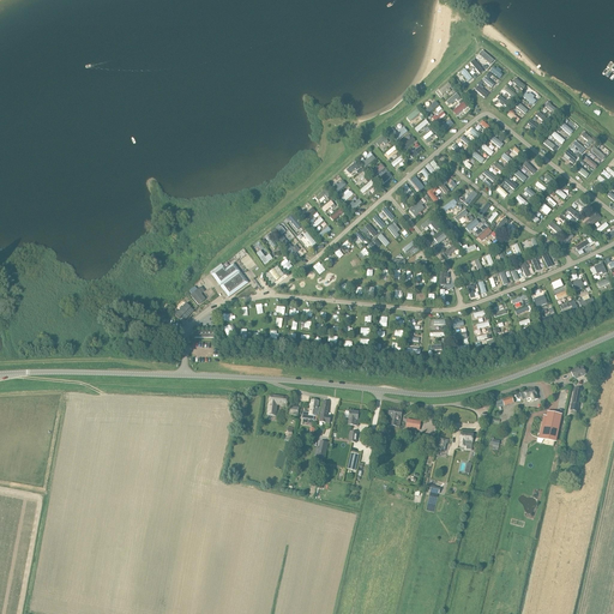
[(477,58),(488,67),(495,60),(485,50),(477,58)]
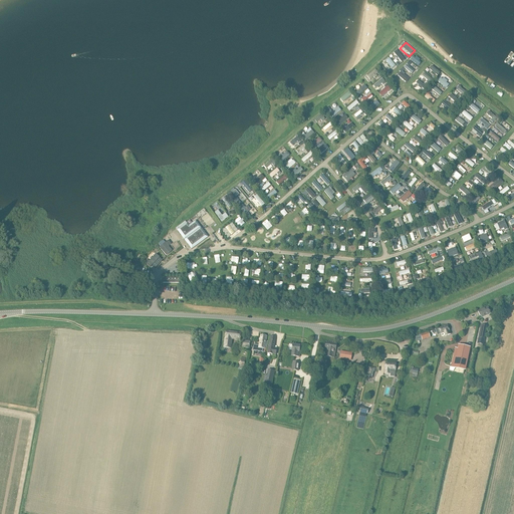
[(397,50),(394,52),(397,56),(396,57),(397,59),(399,58),(402,62),(405,60),(397,50)]
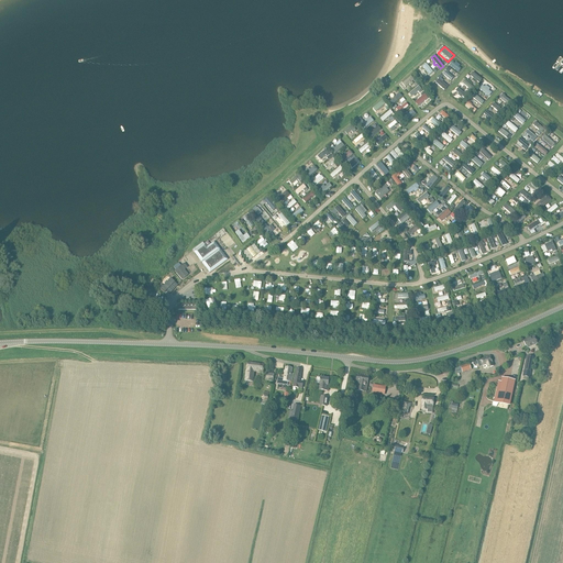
[(454,63),(451,66),(459,73),(462,69),(454,63)]
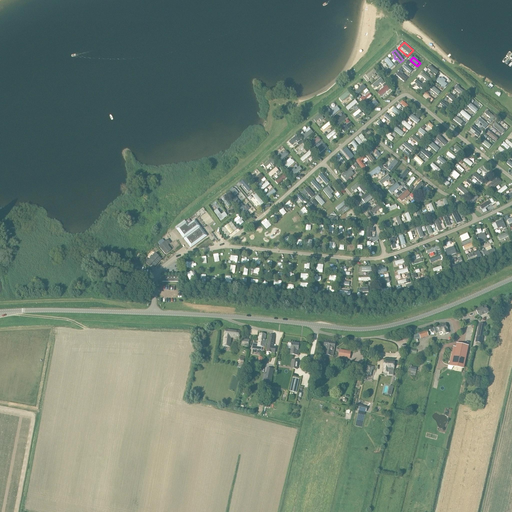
[(430,65),(427,69),(430,71),(429,73),(432,75),(433,74),(436,76),(438,72),(430,65)]
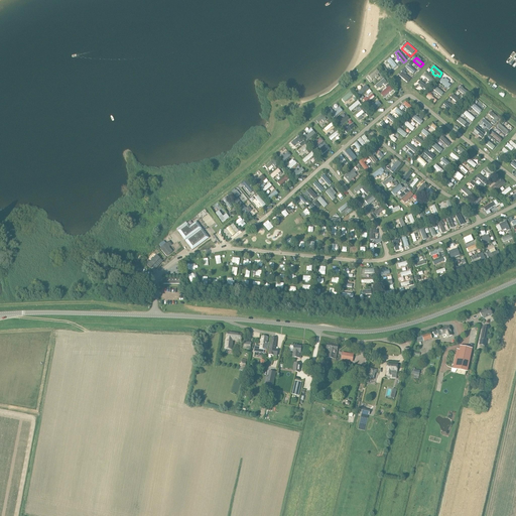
[(377,70),(369,77),(372,80),(375,78),(376,79),(379,77),(378,75),(380,74),(377,70)]
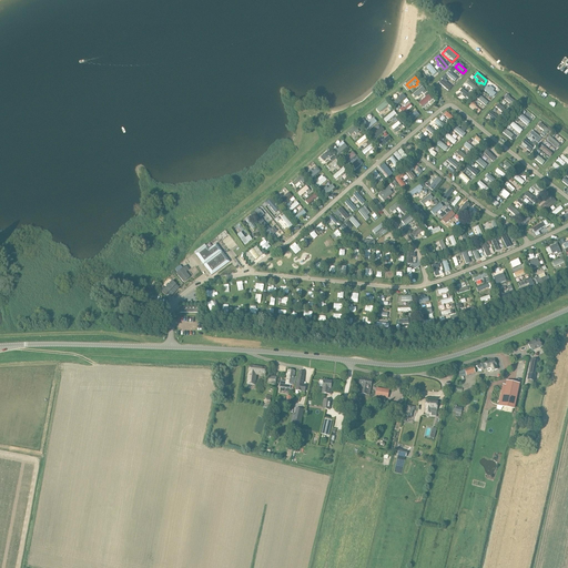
[(443,80),(439,83),(448,91),(452,88),(446,82),(447,81),(443,78),(442,79),(443,80)]
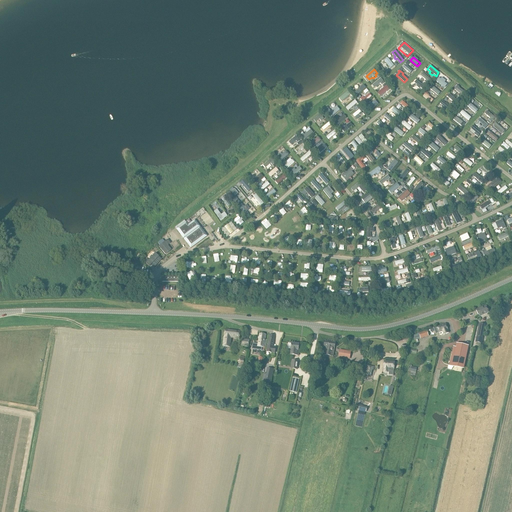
[(423,73),(420,76),(426,80),(425,82),(427,84),(428,82),(431,79),(423,73)]
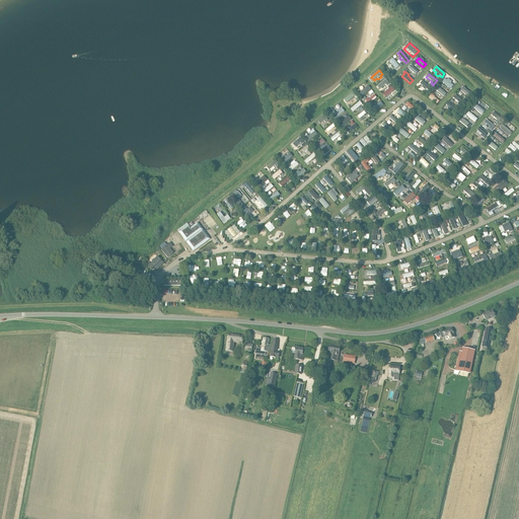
[(386,79),(377,86),(379,89),(385,84),(387,86),(389,84),(388,82),(386,79)]
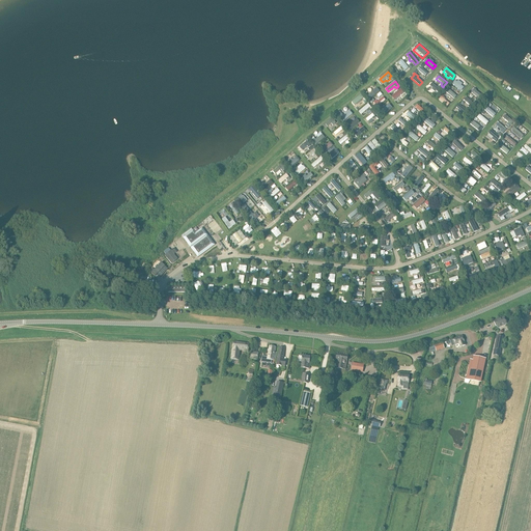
[(460,91),(464,87),(455,81),(452,85),(460,91)]
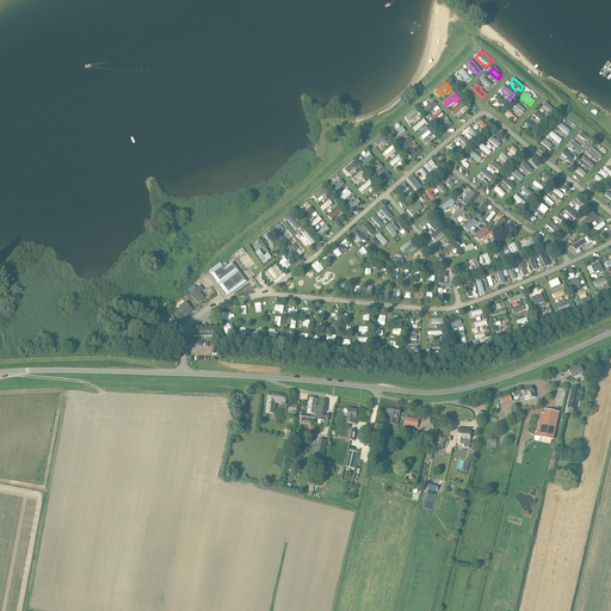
[(497,96),(494,99),(498,102),(497,103),(500,106),(501,105),(505,107),(507,104),(497,96)]
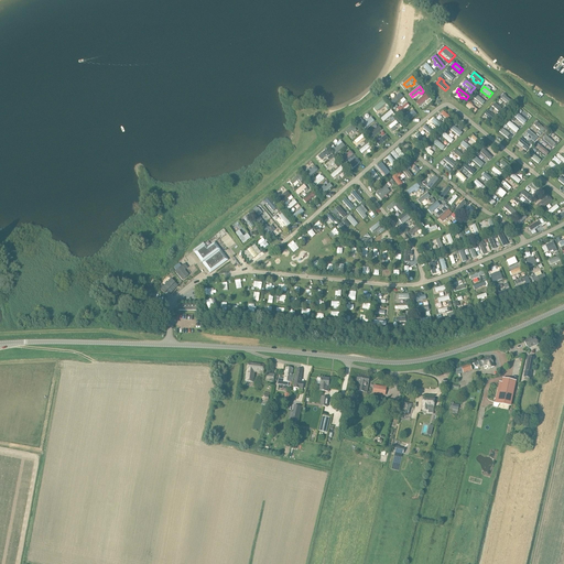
[(394,105),(404,96),(401,93),(391,101),(394,105)]
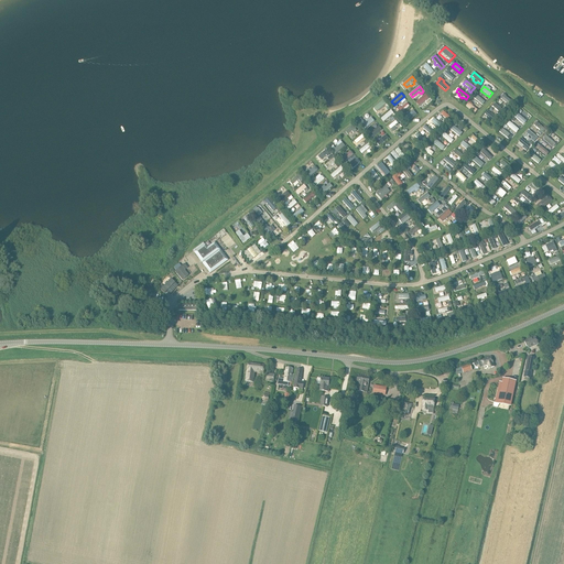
[(426,94),(416,102),(420,107),(430,98),(426,94)]
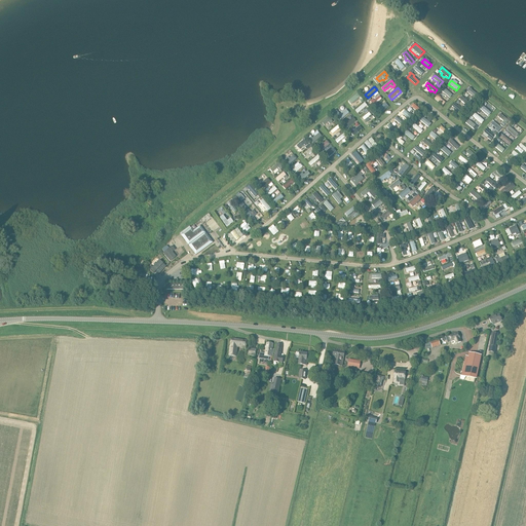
[(468,90),(467,92),(473,97),(471,99),(474,101),(478,96),(472,90),(472,89),(470,87),(467,90),(468,90)]
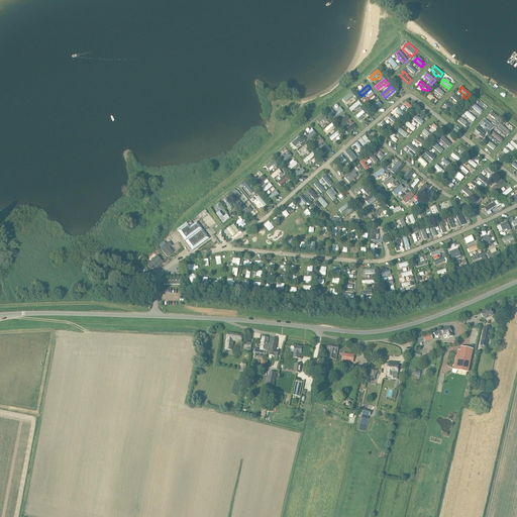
[(352,91),(343,98),(346,102),(355,95),(352,91)]
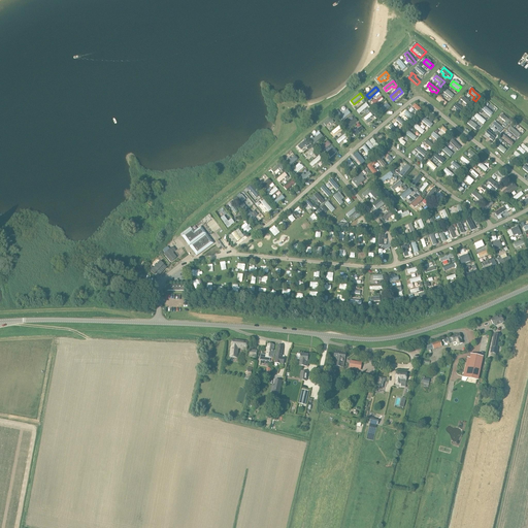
[(438,96),(436,99),(444,106),(448,103),(441,98),(442,98),(440,96),(439,97),(438,96)]
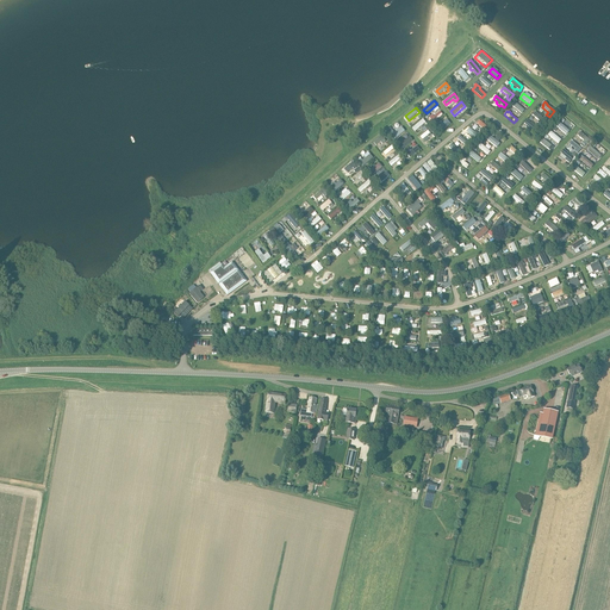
[(431,116),(429,118),(434,123),(443,116),(440,112),(434,117),(434,116),(433,117),(431,116)]
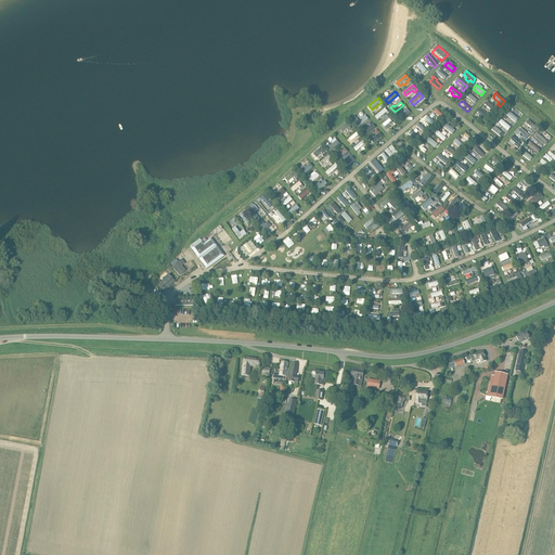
[(487,102),(485,104),(490,110),(489,111),(491,114),(493,112),(493,113),(497,110),(487,102)]
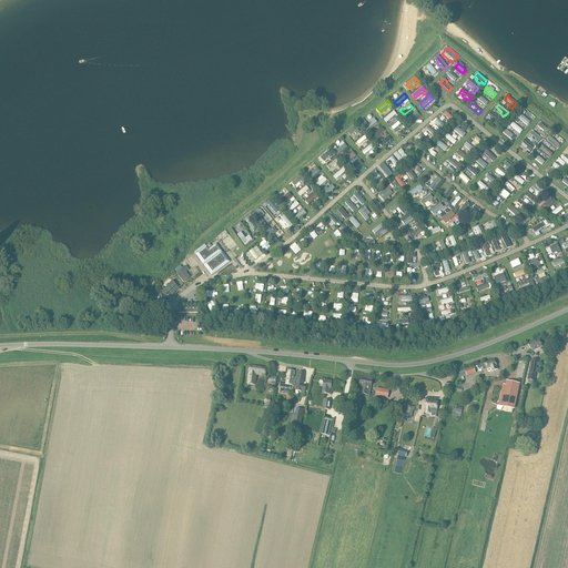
[(394,111),(384,119),(387,122),(397,114),(394,111)]
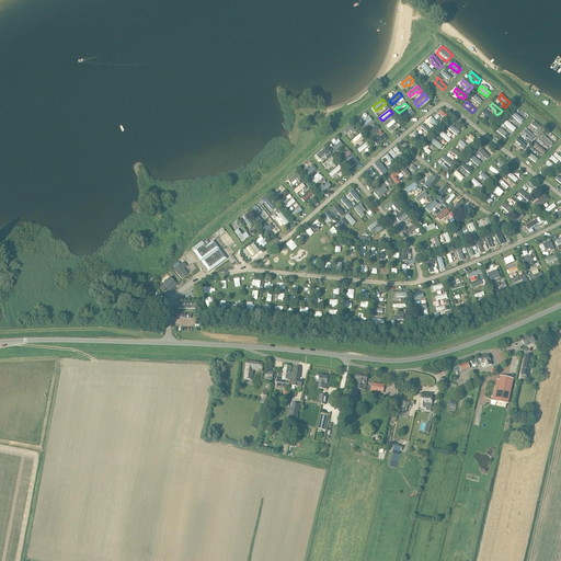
[(442,111),(438,114),(444,118),(443,119),(445,122),(446,121),(449,117),(442,111)]
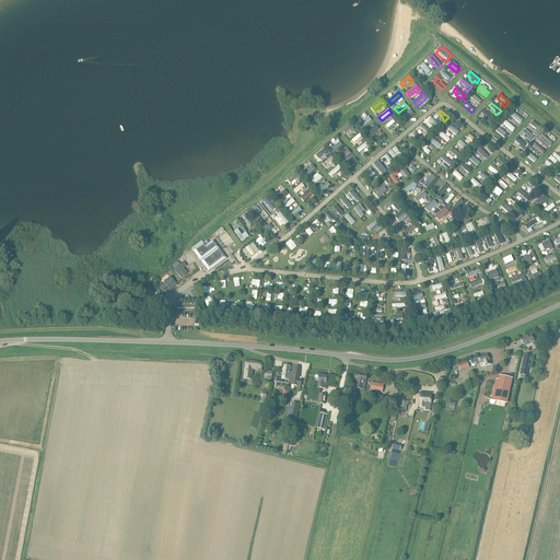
[(483,111),(481,114),(483,115),(482,117),(486,119),(487,118),(489,120),(492,117),(483,111)]
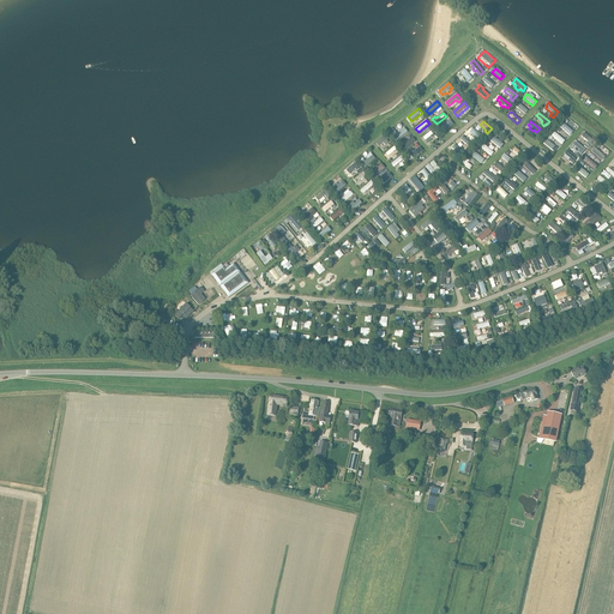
[(570,137),(575,132),(565,122),(560,126),(570,137)]
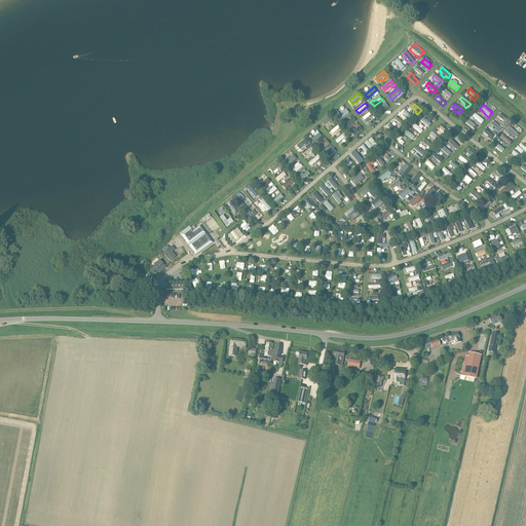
[(339,115),(342,119),(350,113),(347,109),(339,115)]
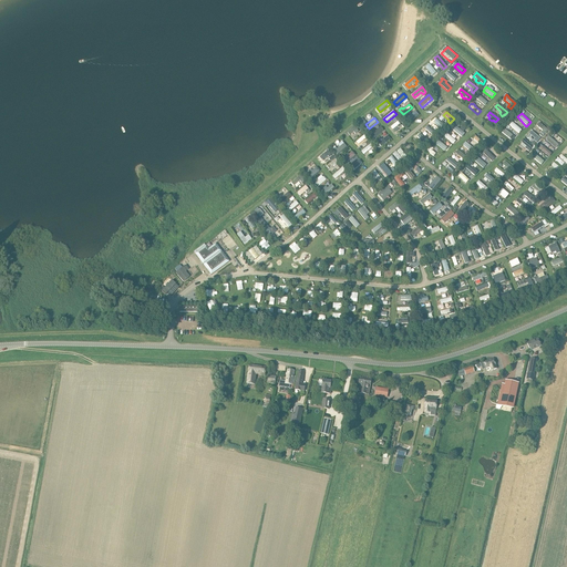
[(437,120),(434,124),(441,130),(444,126),(437,120)]
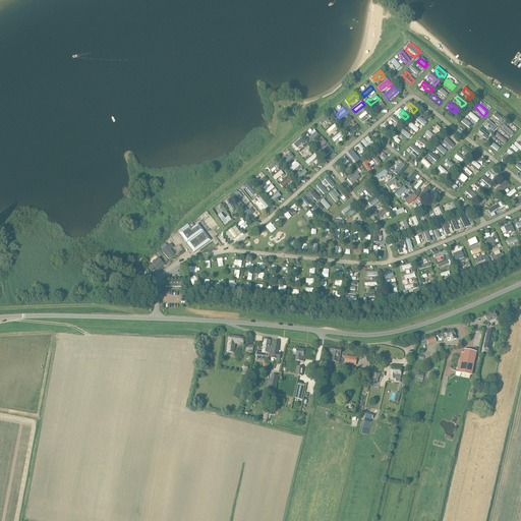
[(472,111),(468,115),(476,123),(480,119),(472,111)]
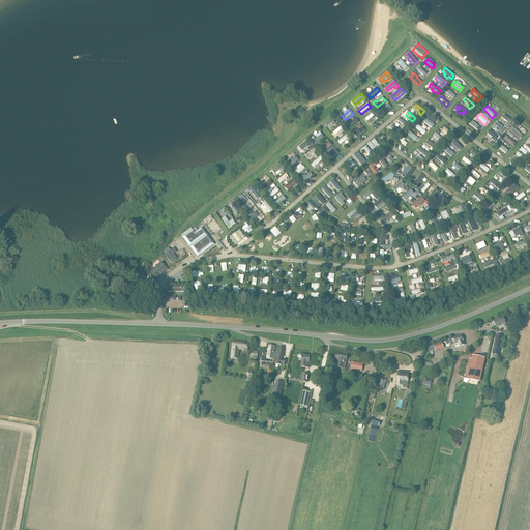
[(503,115),(501,118),(507,122),(504,126),(506,128),(509,124),(509,125),(512,122),(503,115)]
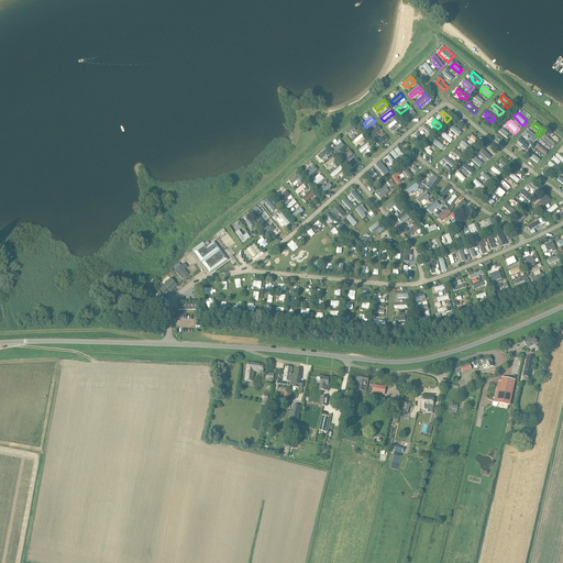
[(354,124),(344,132),(348,135),(351,132),(353,133),(356,131),(354,129),(356,127),(354,124)]
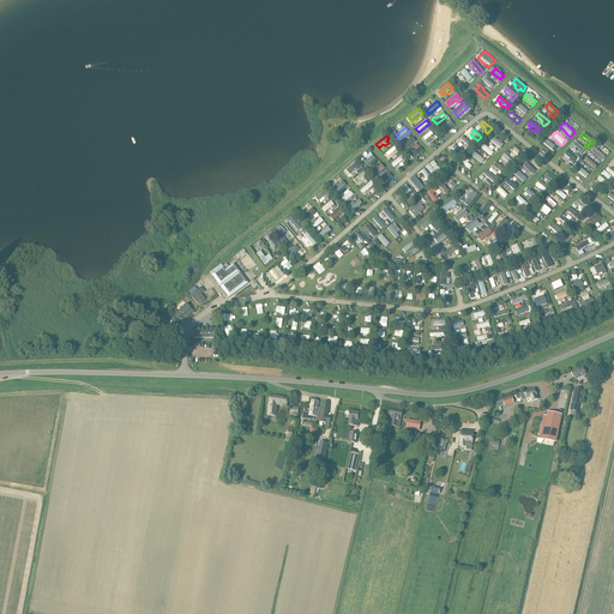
[(465,136),(462,140),(469,148),(473,143),(465,136)]
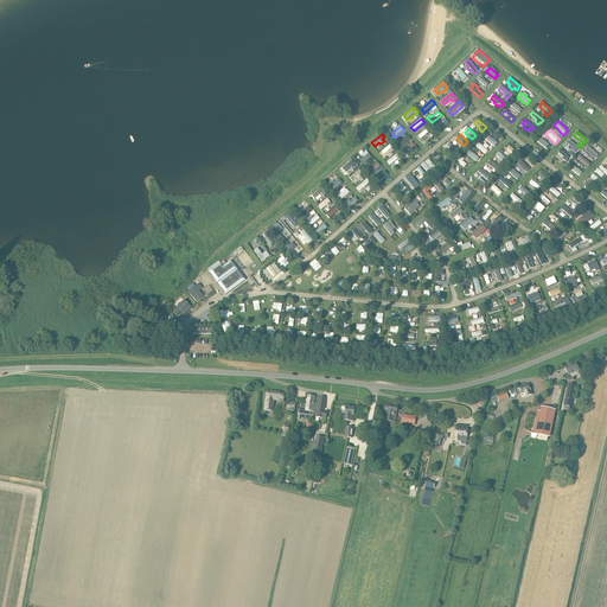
[(538,141),(548,151),(551,147),(542,138),(538,141)]
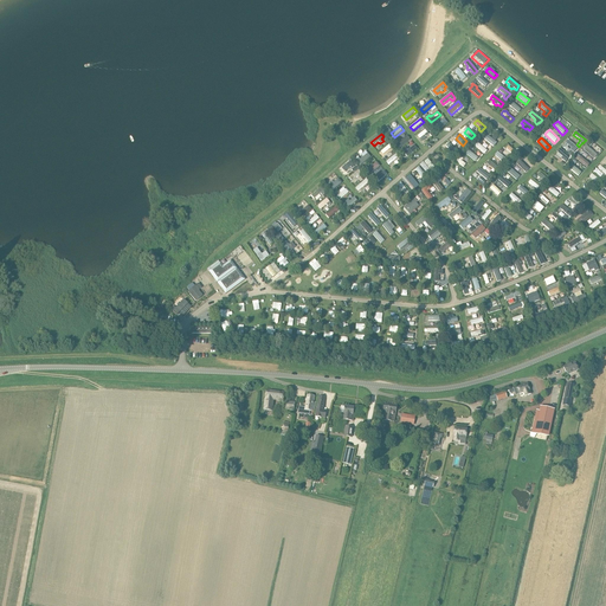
[(567,140),(565,143),(572,148),(569,150),(573,153),(577,148),(567,140)]
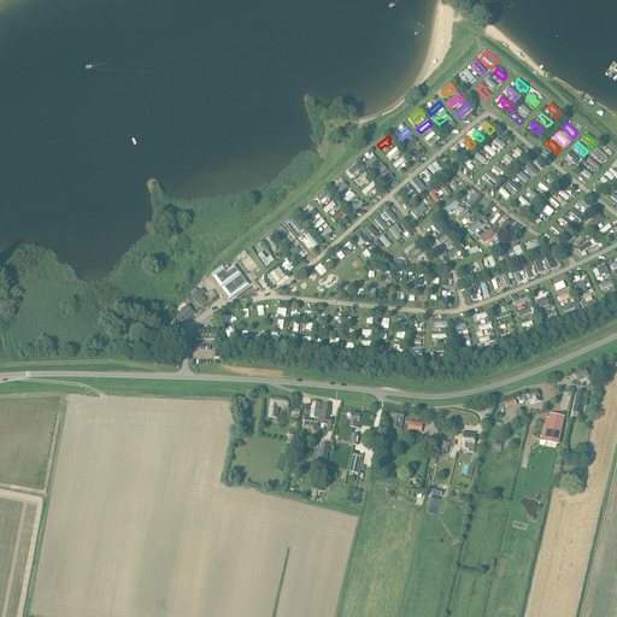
[(391,158),(400,150),(398,146),(387,154),(391,158)]
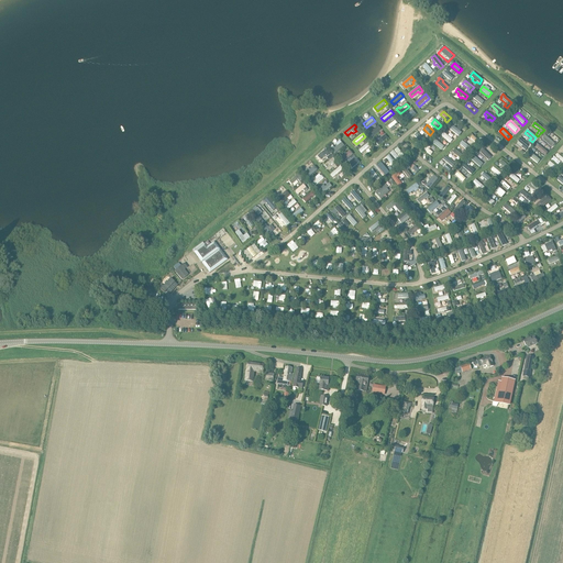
[(417,133),(415,136),(418,139),(417,140),(420,142),(420,141),(422,143),(424,140),(417,133)]
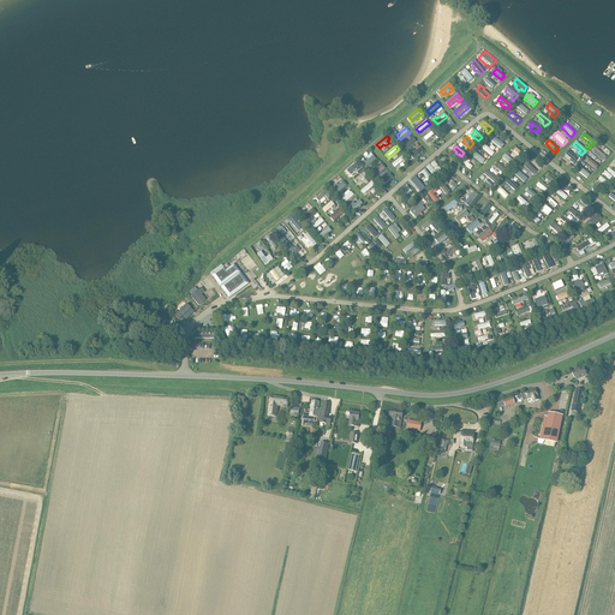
[(493,156),(496,151),(485,145),(483,150),(493,156)]
